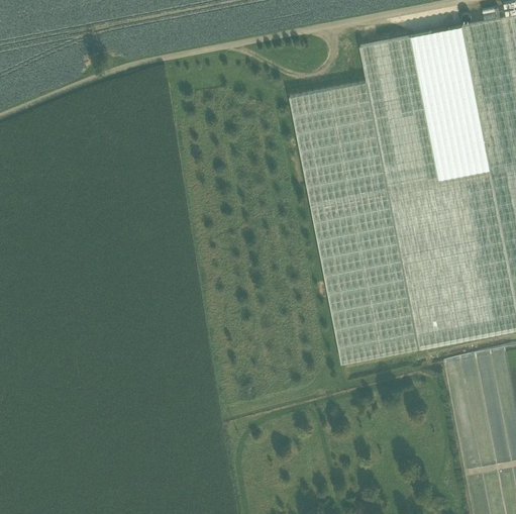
[(497,8),(482,10),(483,16),(498,13),(497,8)]
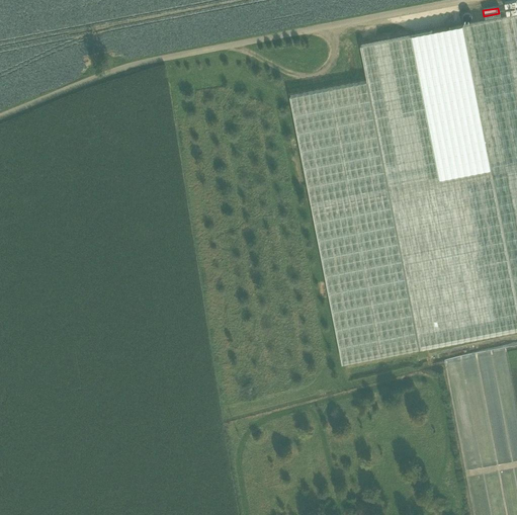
[(499,13),(484,16),(485,22),(500,19),(499,13)]
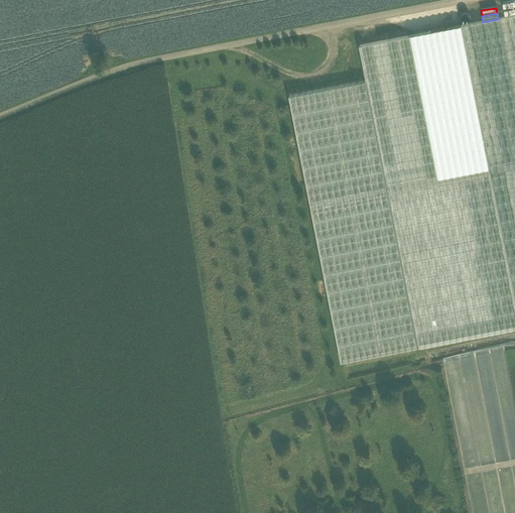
[(463,23),(466,23),(469,21),(469,17),(466,15),(463,15),(461,17),(461,21),(463,23)]
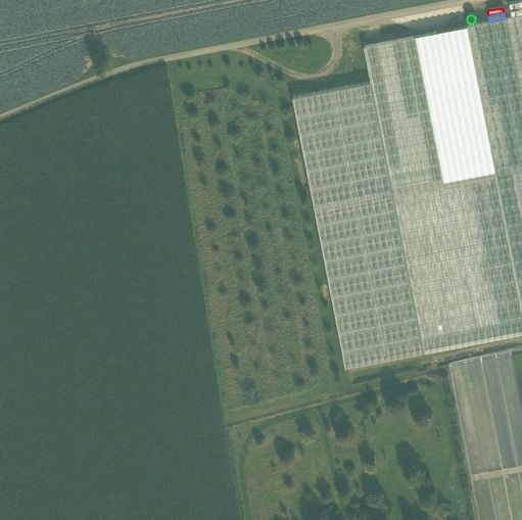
[(521,16),(467,28),(521,309),(521,16)]
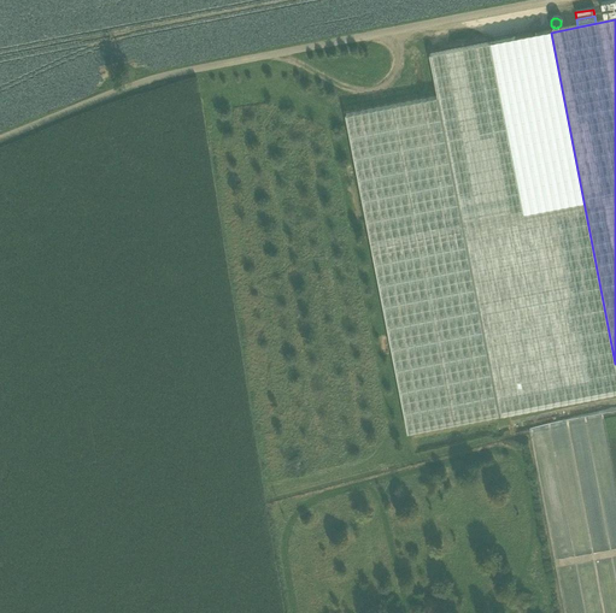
[(615,395),(615,364),(551,33),(429,57),(438,99),(499,418),(615,395)]
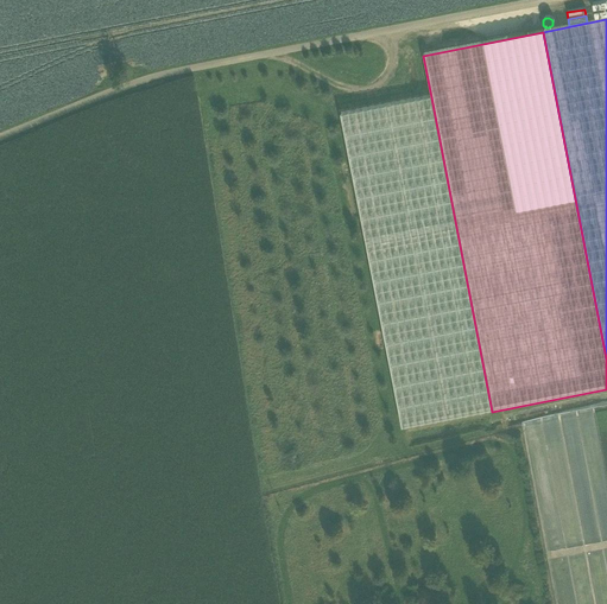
[(402,430),(492,412),(431,97),(340,115),(402,430)]
